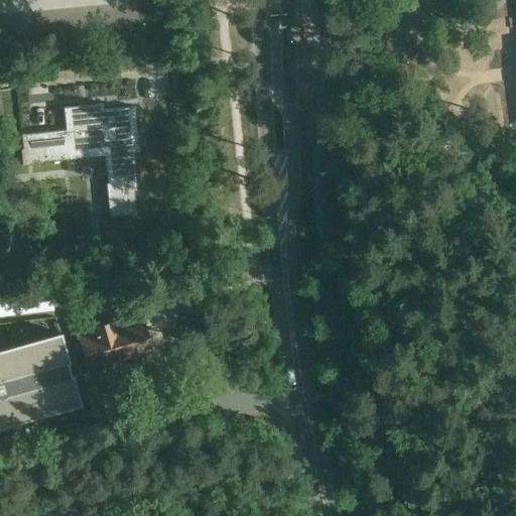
[(21,134),(23,150),(33,149),(34,163),(70,160),(70,157),(109,154),(112,184),(107,184),(110,220),(137,217),(131,151),(133,151),(132,140),(138,139),(135,107),(104,110),(103,104),(63,107),(66,130),(21,134)]
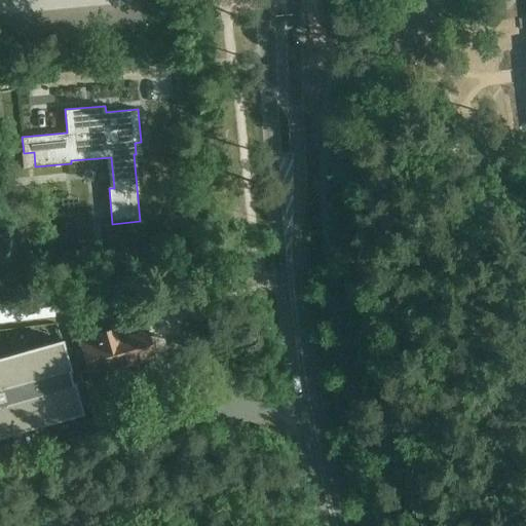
[(48,295),(8,300),(10,324),(51,318),(48,295)]
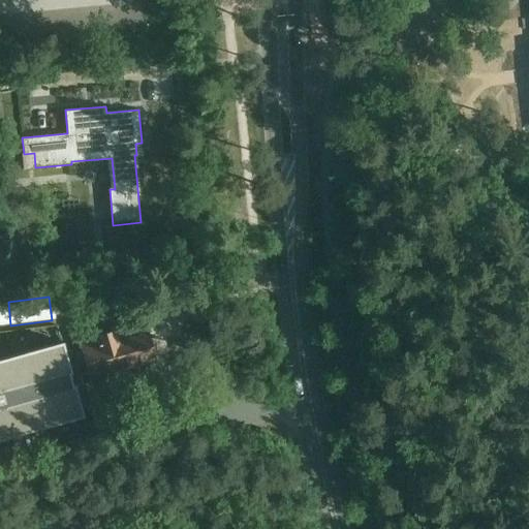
[(82,351),(63,356),(66,371),(78,368),(80,374),(89,371),(89,374),(106,369),(106,371),(131,364),(134,374),(155,369),(144,330),(124,335),(122,329),(112,332),(111,331),(95,336),(96,337),(79,341),(82,351)]
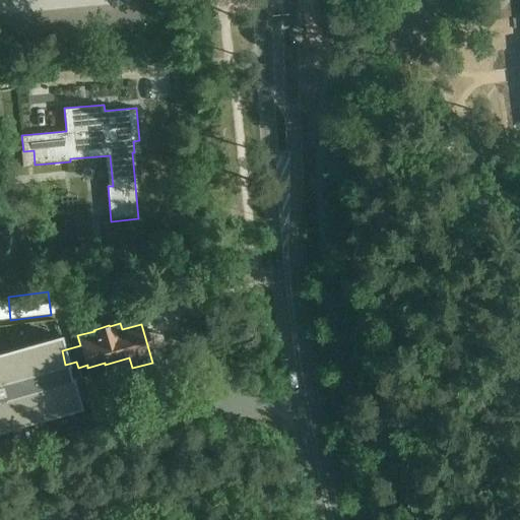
[(0,424),(73,404),(58,341),(0,355),(0,424)]
